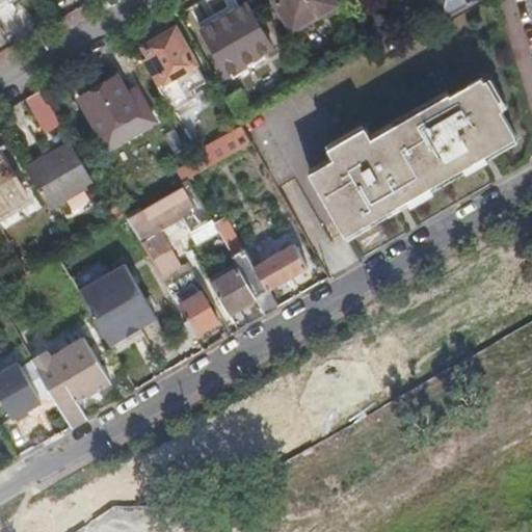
[(335,0),(274,0),(292,30),(338,5),(335,0)]
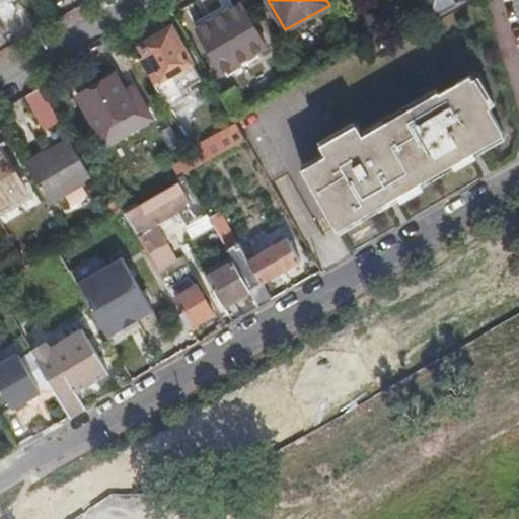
[(421,0),(431,17),(460,0),(421,0)]
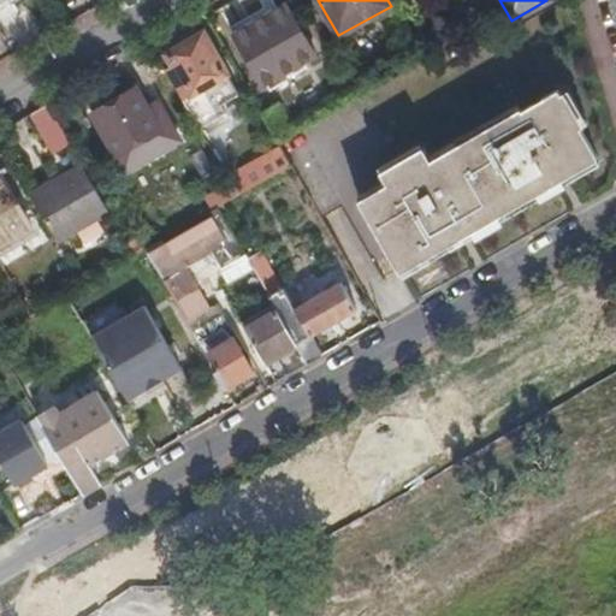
[(286,5),(234,35),(264,88),(315,58),(286,5)]
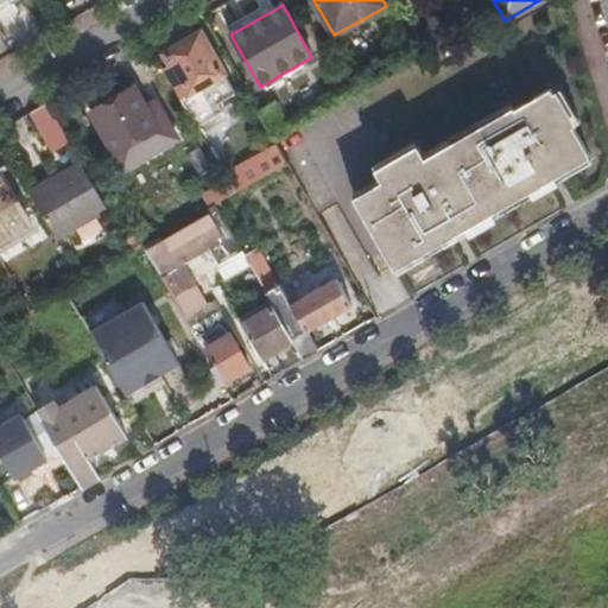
[(171,64),(164,68),(198,126),(223,113),(219,103),(236,94),(200,30),(164,51),(171,64)]
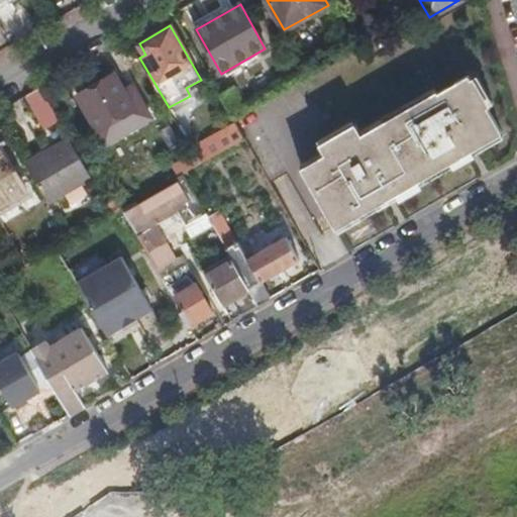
[(336,225),(503,130),(472,74),(367,135),(358,124),(323,143),(330,157),(306,170),(336,225)]
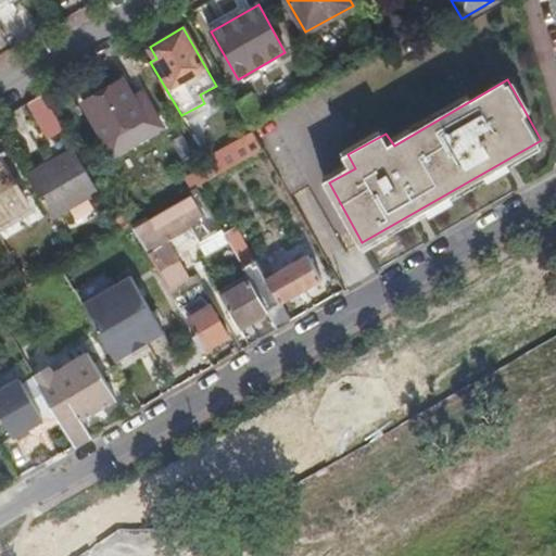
[(122,81),(85,102),(105,138),(142,117),(122,81)]
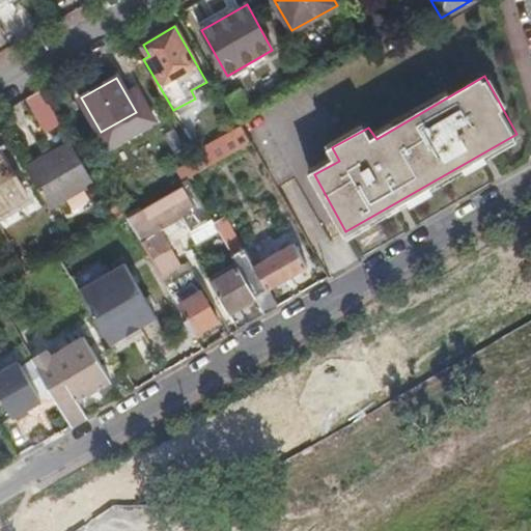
[(40,89),(27,98),(46,131),(60,122),(40,89)]
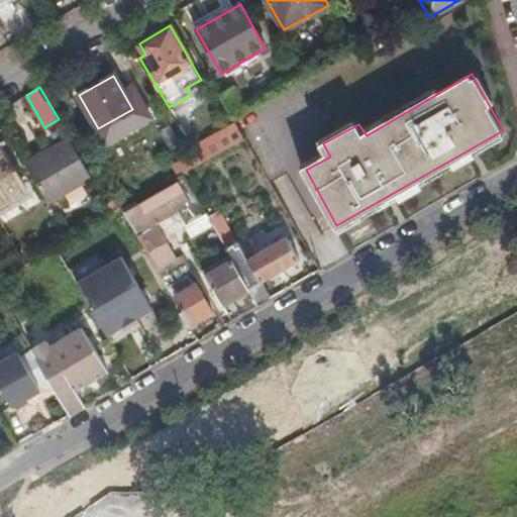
[(195,152),(201,164),(244,138),(235,122),(192,147),(195,152)]
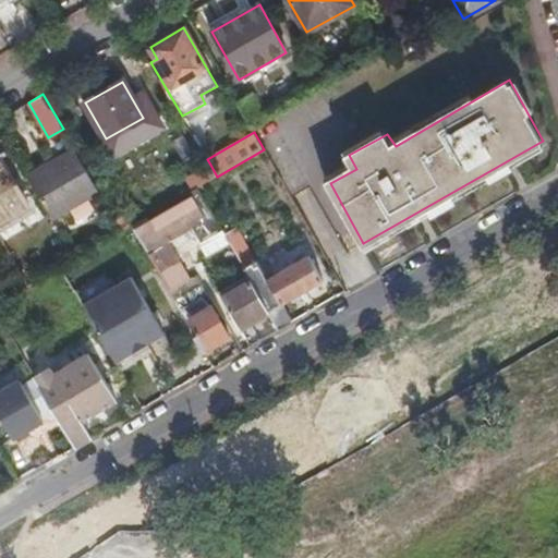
[(76,152),(29,179),(53,218),(99,191),(76,152)]
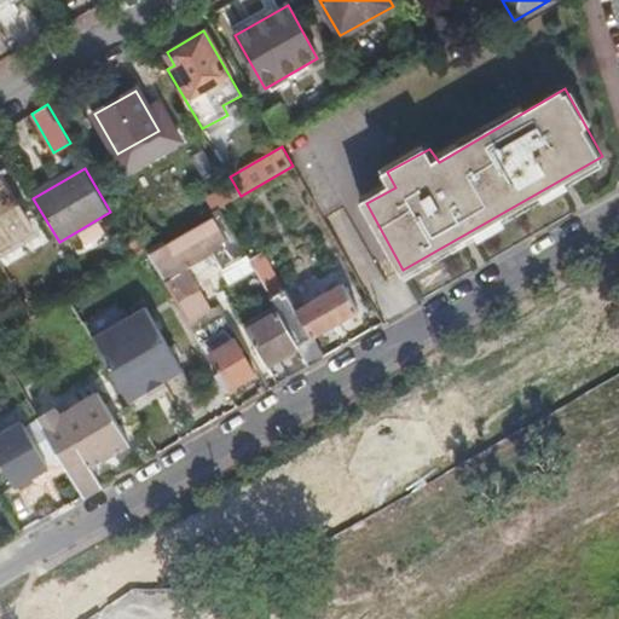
[(1,178),(0,178),(0,248),(33,230),(1,178)]
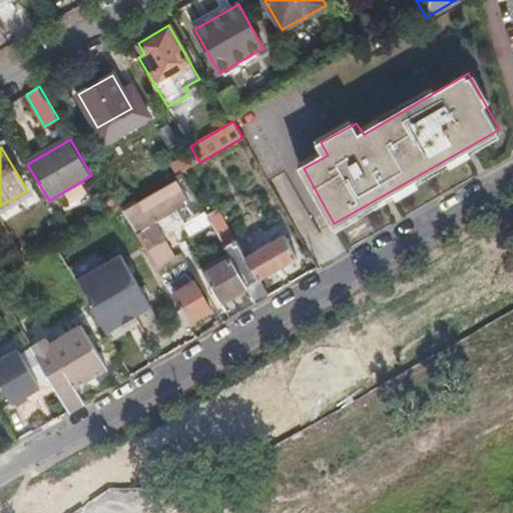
[(183,172),(199,162),(193,151),(174,162),(180,173),(183,172)]
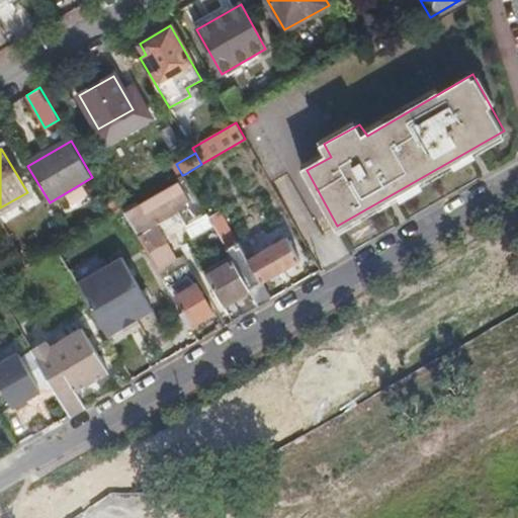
[(179,177),(180,179),(191,199),(197,195),(185,174),(182,175),(179,177)]
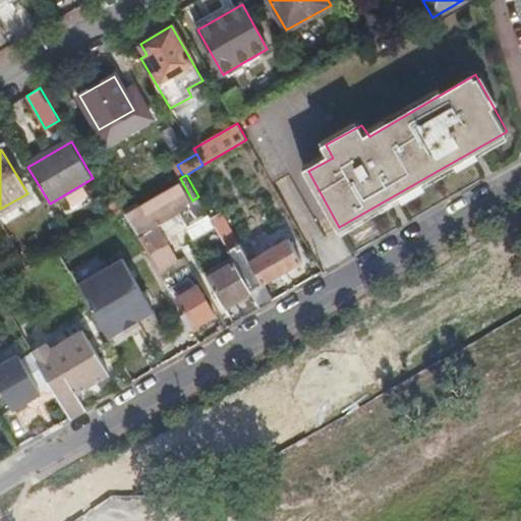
[(181,180),(125,213),(159,272),(176,262),(161,235),(159,236),(152,225),(192,200),(181,180)]
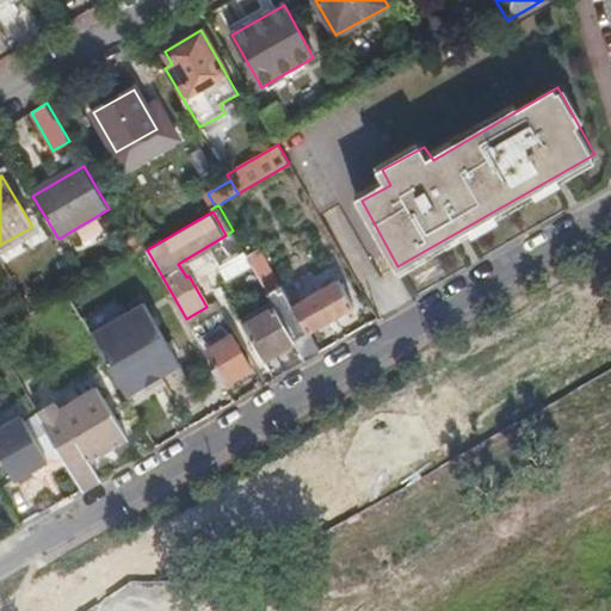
[(128,240),(135,253),(146,247),(139,234),(128,240)]
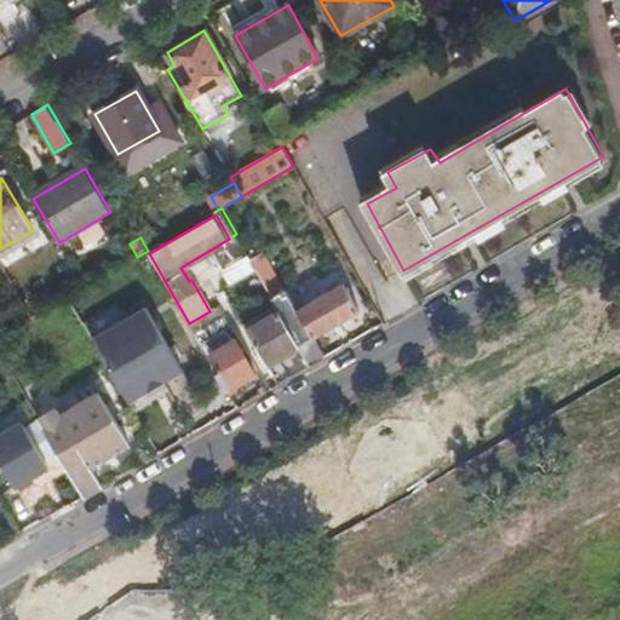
[(254,265),(273,297),(282,292),(265,259),(254,265)]
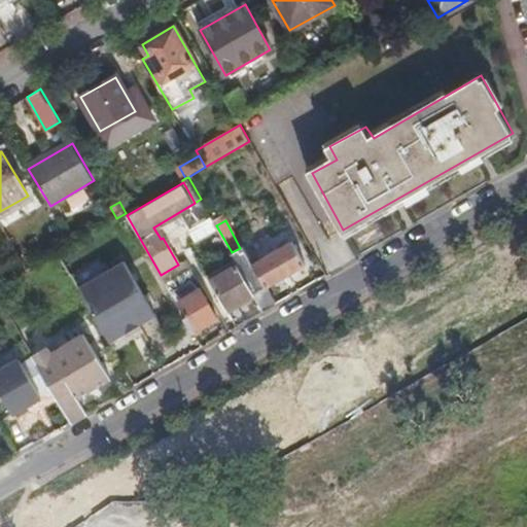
[(266,311),(277,305),(267,286),(305,264),(292,241),(252,264),(242,247),(240,248),(232,252),(236,261),(254,292),(266,311)]
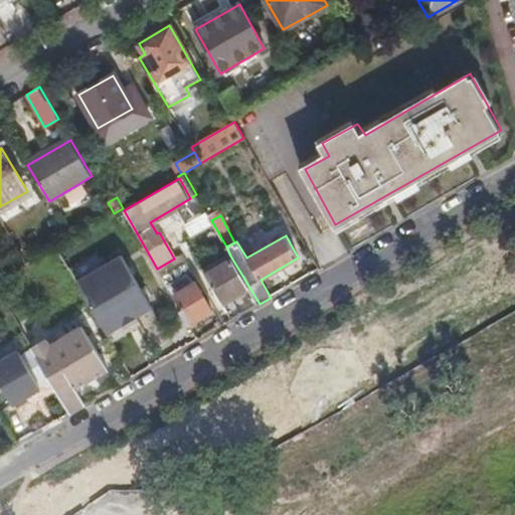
[(204,272),(222,302),(248,286),(230,255),(204,272)]
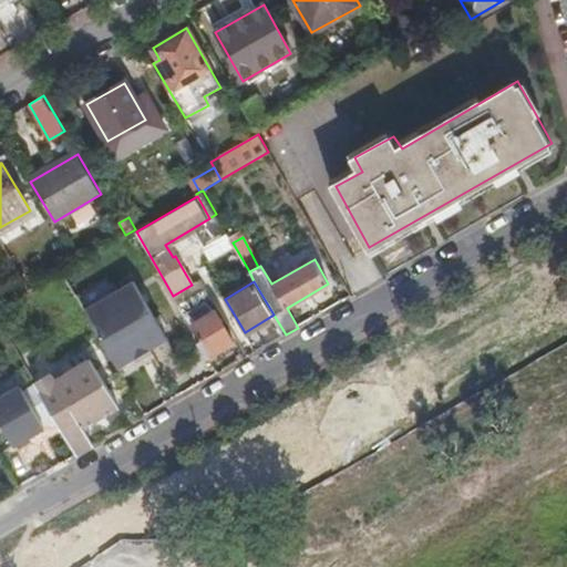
[(85,310),(119,367),(167,339),(134,282),(85,310)]
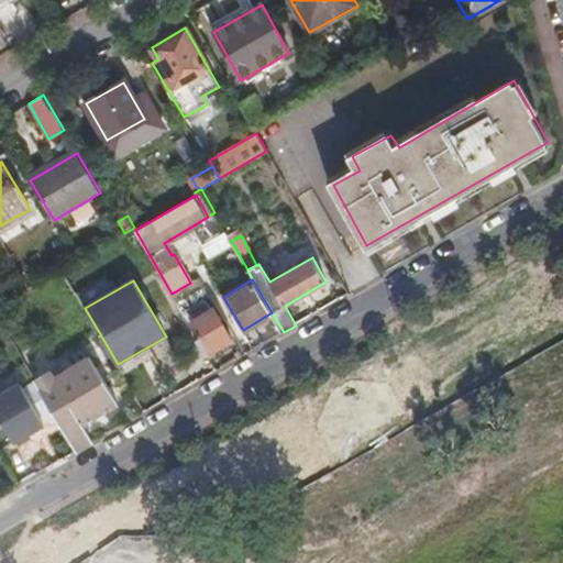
[(197,338),(206,354),(232,339),(223,323),(222,324),(212,309),(206,299),(188,309),(202,334),(197,338)]
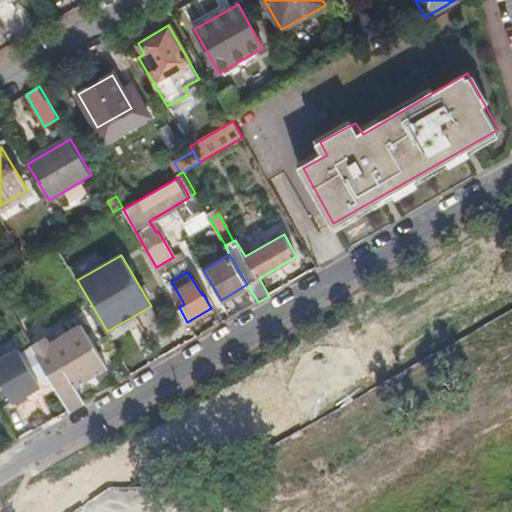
[(45,364),(71,410),(84,402),(74,384),(107,366),(84,326),(51,346),(46,338),(34,345),(45,364)]
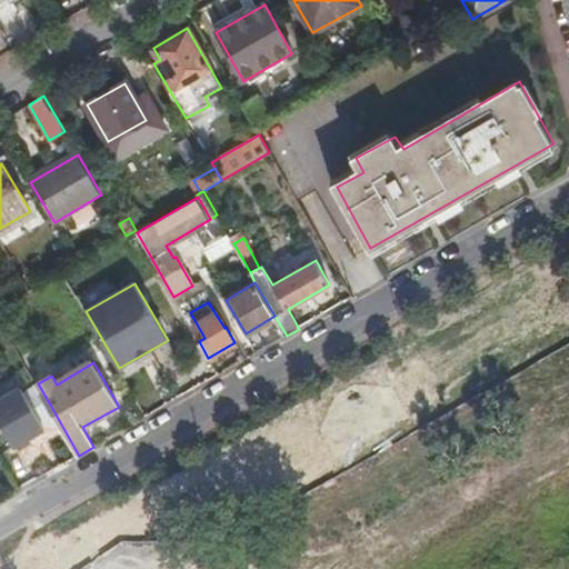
[(27,383),(18,389),(10,375),(0,380),(0,422),(16,449),(52,428),(27,383)]
